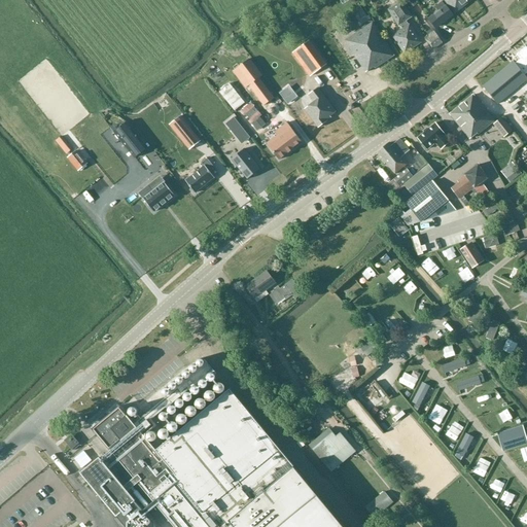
[(444,0),(455,13),(471,0),(444,0)]
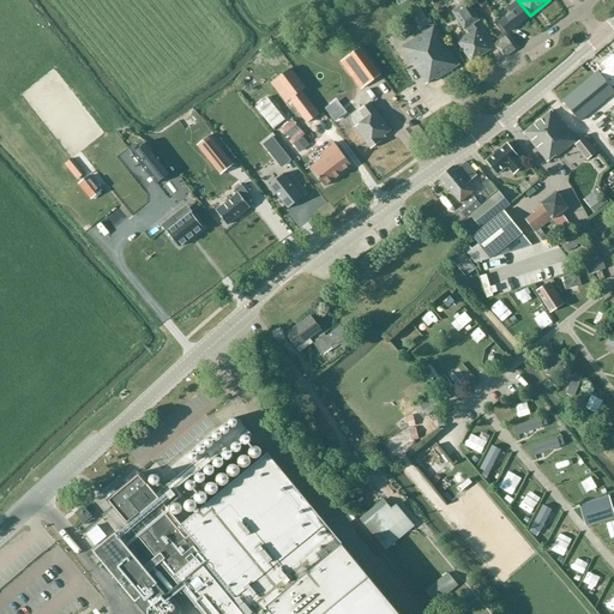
[(491,49),(474,25),(481,20),(468,1),(451,12),(465,31),(468,29),(470,32),(457,42),(471,62),(491,49)]
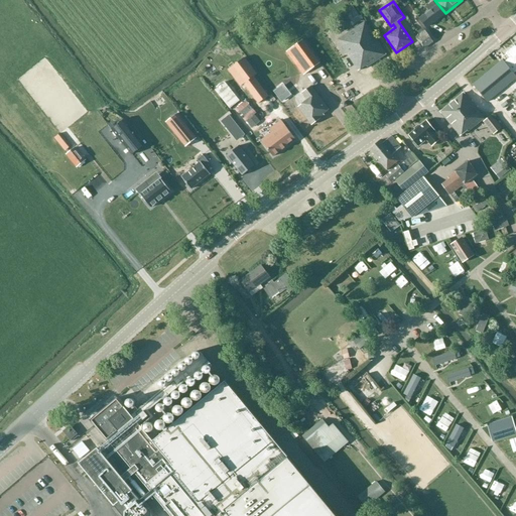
[(365,22),(361,16),(351,2),(343,8),(352,22),(350,23),(354,29),(338,40),(357,71),(367,66),(368,67),(386,53),(365,22)]
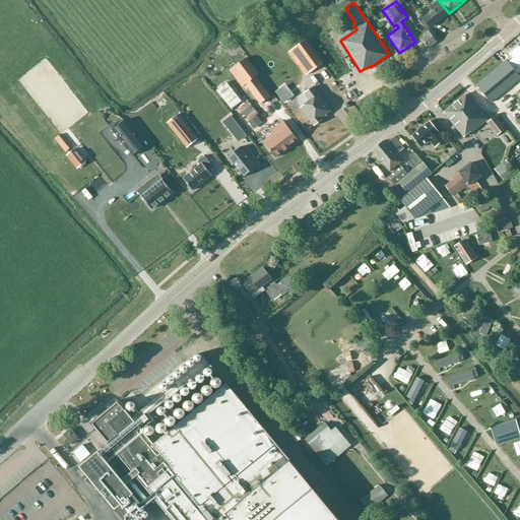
[(440,6),(436,2),(430,7),(433,11),(423,18),(430,28),(447,15),(440,6)]
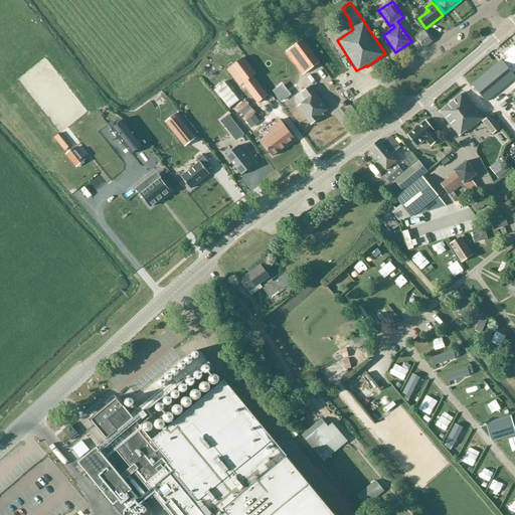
[(424,31),(423,31),(422,28),(416,32),(418,35),(417,35),(414,37),(422,48),(433,42),(424,31)]
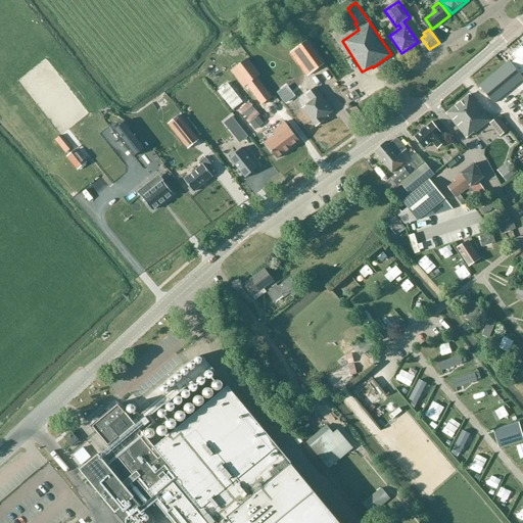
[(307,41),(296,49),(313,72),(324,63),(307,41)]
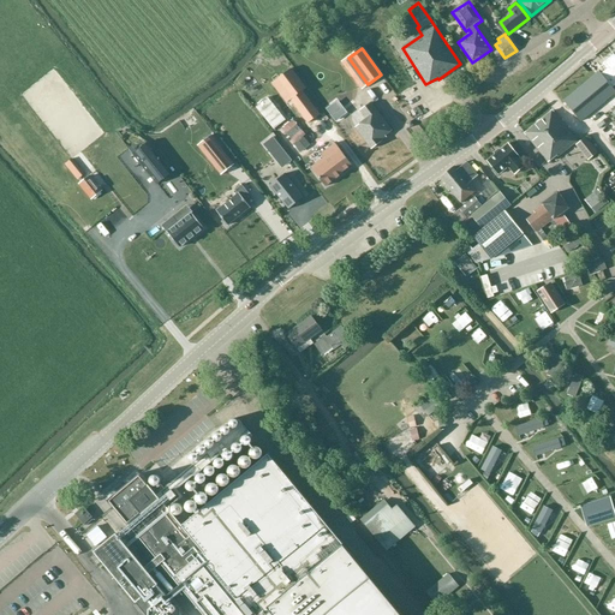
[(324,52),(321,64),(332,67),(335,55),(324,52)]
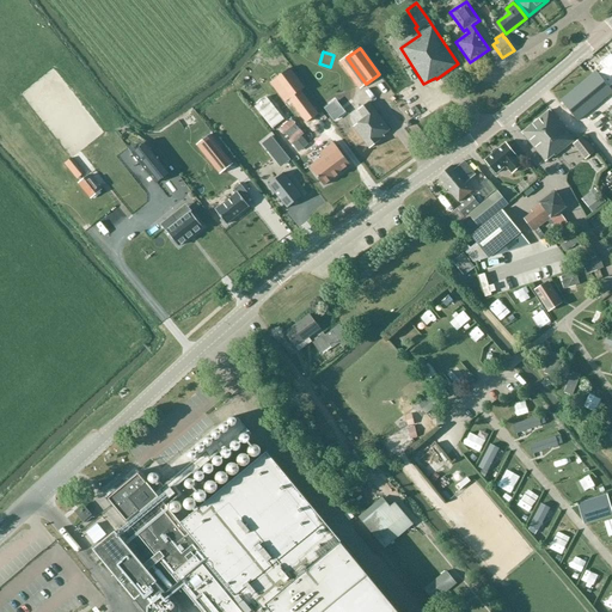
[(611,59),(606,51),(595,61),(601,67),(600,68),(598,71),(611,89),(611,86),(611,59)]
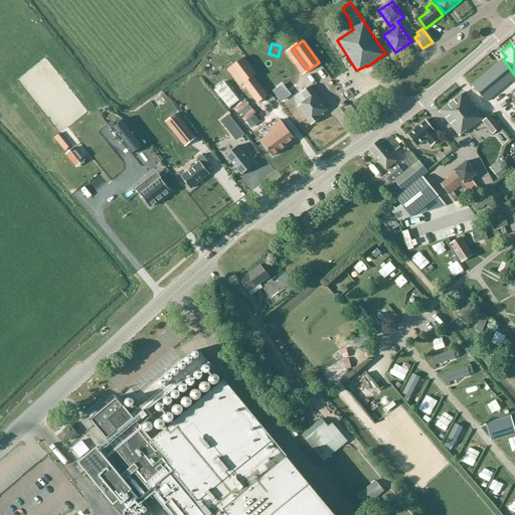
[(334,55),(327,62),(338,74),(345,67),(334,55)]
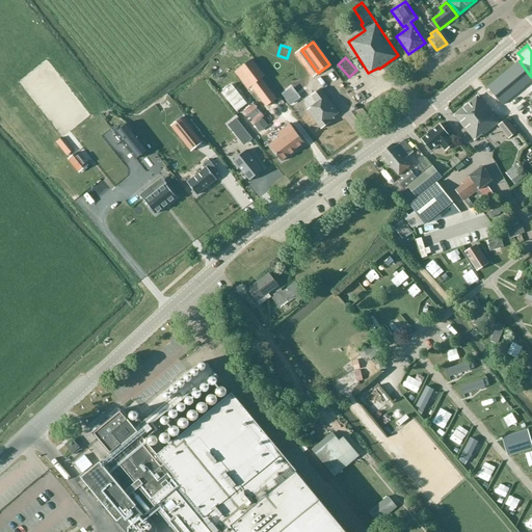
[(251,59),(239,70),(266,107),(276,100),(262,79),(265,77),(251,59)]
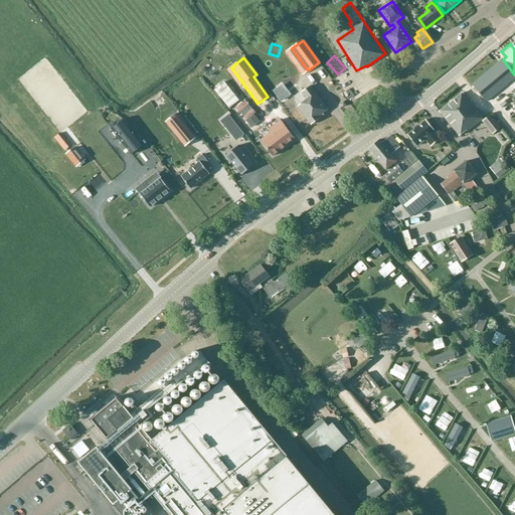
[(503,59),(473,84),(487,103),(514,78),(514,75),(514,74),(503,59)]
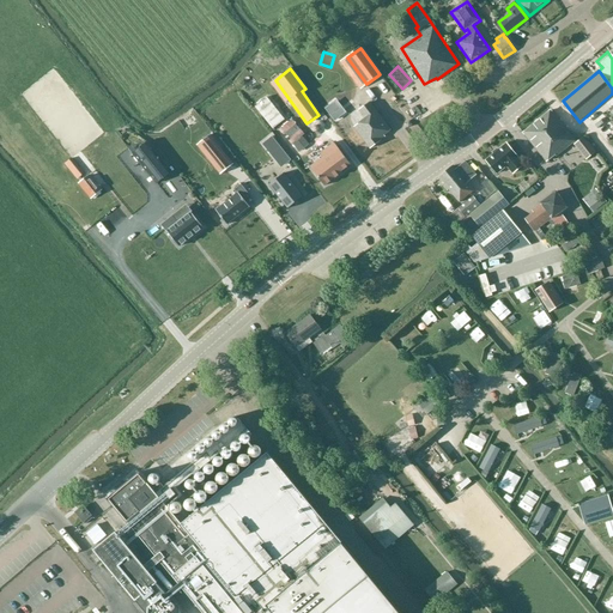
[(267,97),(255,108),(273,129),(285,120),(267,97)]
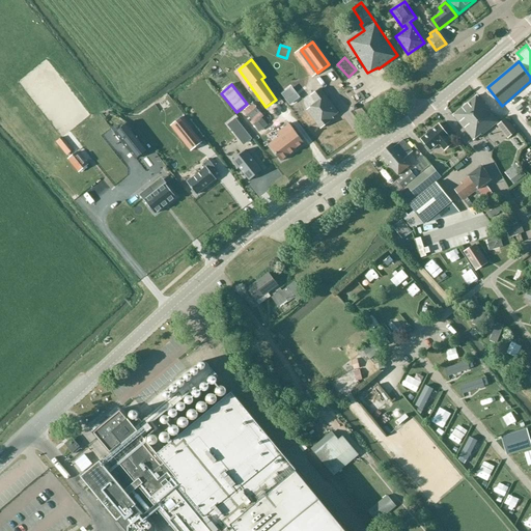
[(290,88),(281,95),(289,106),(299,99),(290,88)]
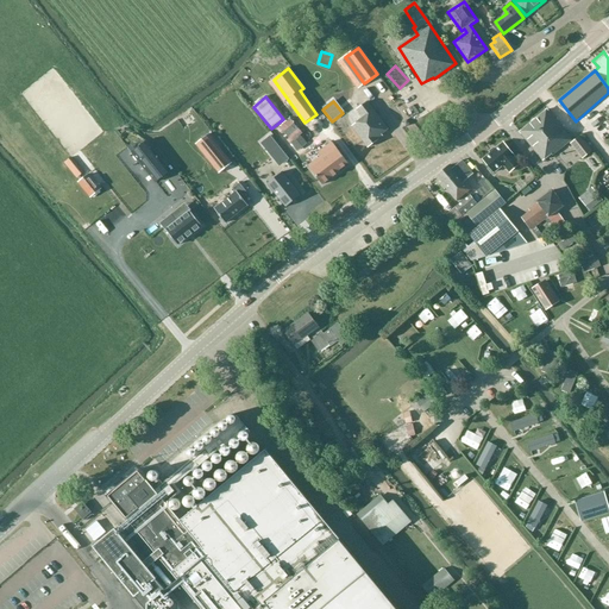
[(363,118),(352,126),(368,148),(378,140),(378,139),(383,136),(382,135),(388,130),(368,101),(357,110),(363,118)]
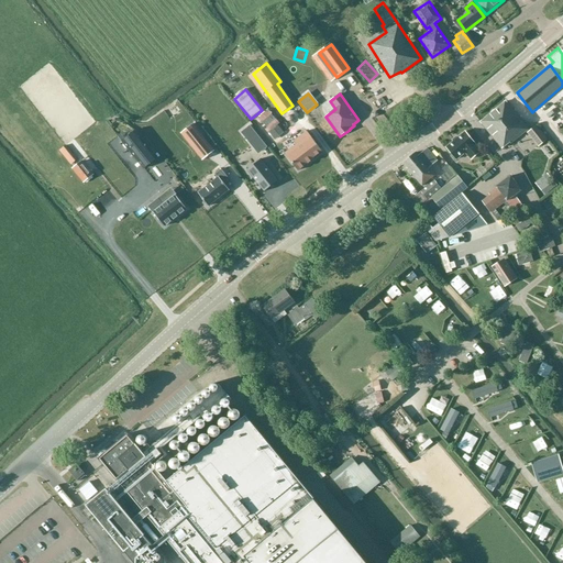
[(503,148),(527,129),(505,102),(481,122),(503,148)]
